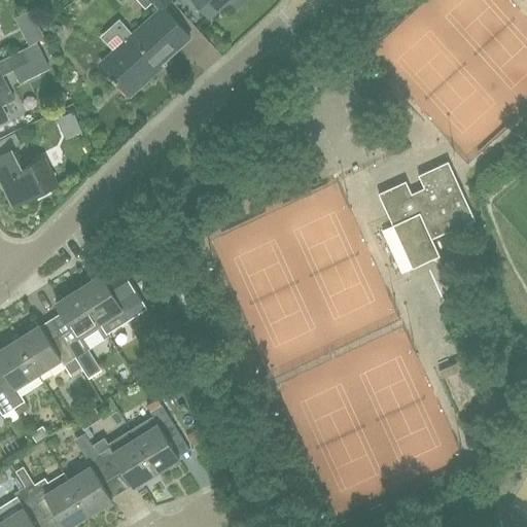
[(165,9),(173,1),(172,0),(147,0),(151,4),(152,3),(160,10),(101,64),(131,97),(153,76),(152,74),(191,38),(165,9)]
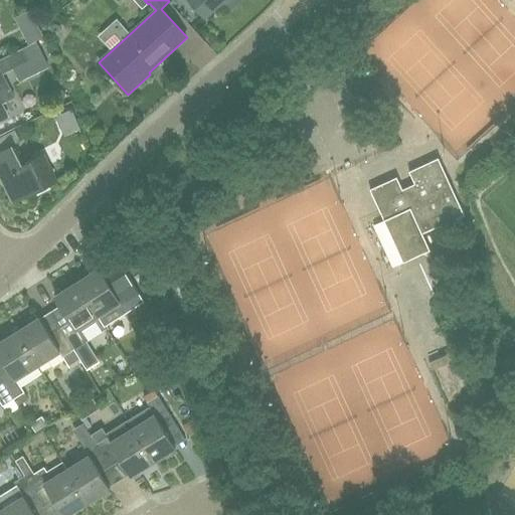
[(226,4),(231,0),(190,0),(206,17),(223,1),(226,4)]
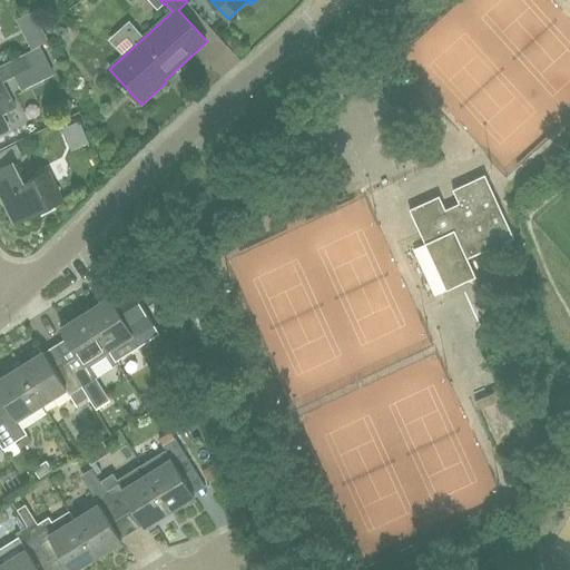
[(0,79),(1,82),(33,67),(49,59),(42,46),(0,66),(0,79)]
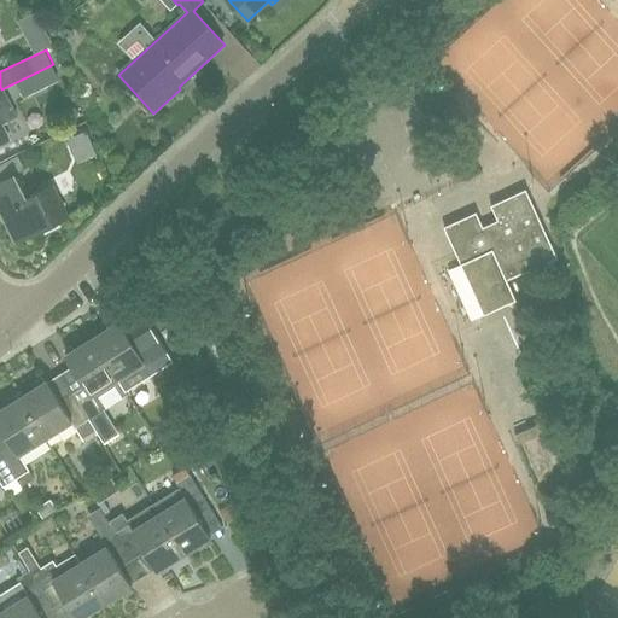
[(1,101),(0,98),(0,143),(7,139),(0,124),(17,116),(7,98),(1,101)]
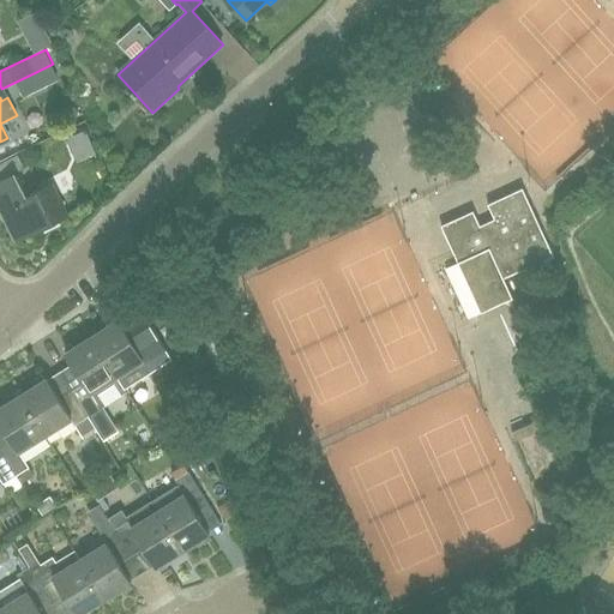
[(78,109),(64,103),(56,119),(71,125),(78,109)]
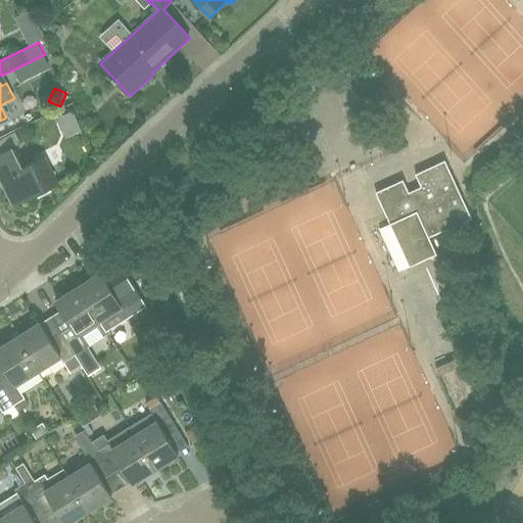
[(0,152),(0,181),(12,206),(58,183),(44,155),(22,167),(13,148),(21,143),(15,132),(0,139),(0,143),(4,150),(0,152)]
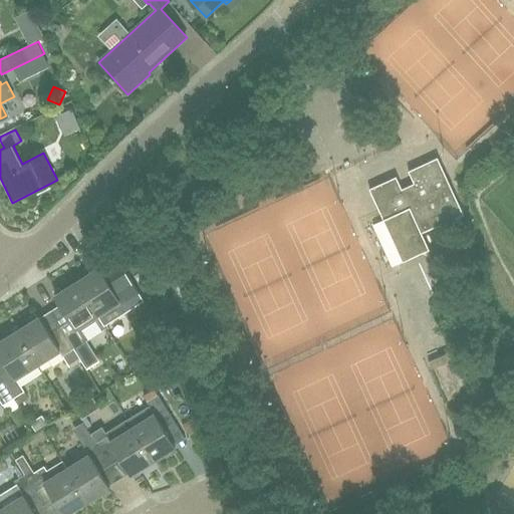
[(397,176),(369,188),(404,261),(430,248),(423,233),(465,214),(439,157),(410,170),(417,187),(405,193),(397,176)]
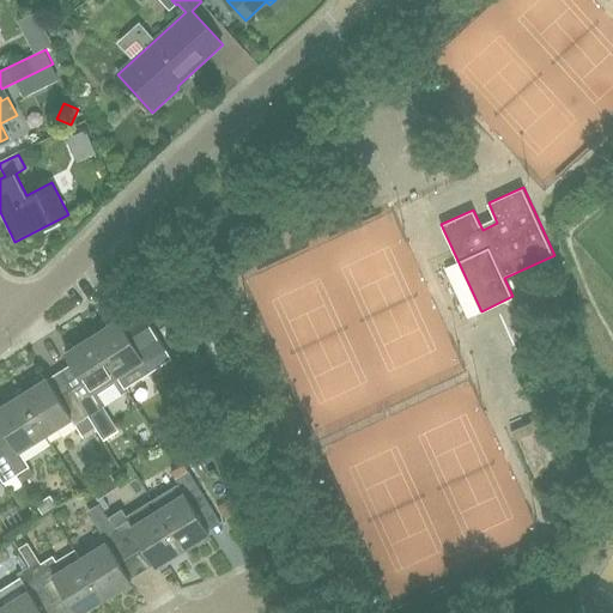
[(116,319),(91,335),(116,376),(143,359),(145,365),(151,372),(171,359),(141,311),(120,326),(116,319)]
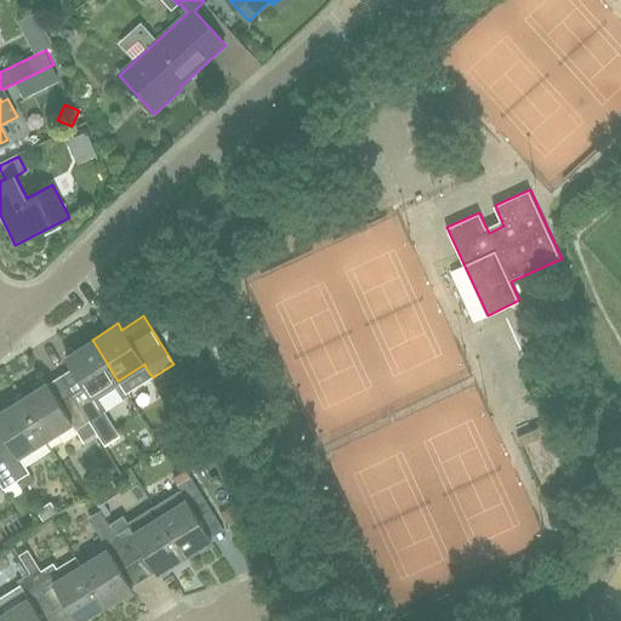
[(118,381),(92,340),(66,357),(84,386),(70,393),(89,421),(101,412),(91,398),(118,381)]
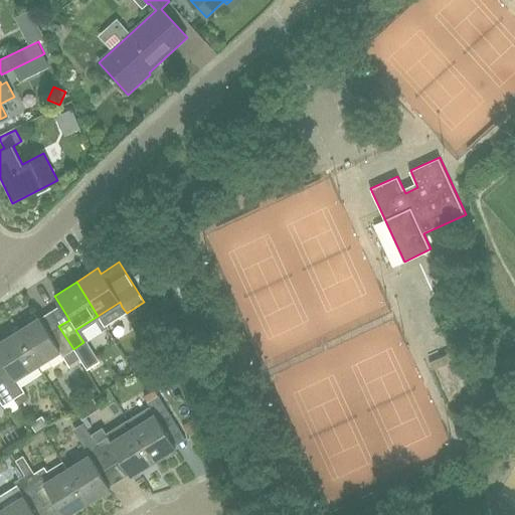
[(73,349),(58,326),(47,333),(38,318),(16,332),(37,365),(59,352),(62,356),(73,349)]
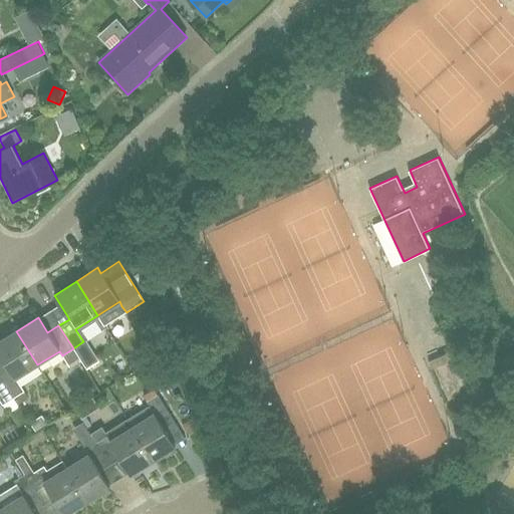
[(37,364),(16,331),(0,340),(0,354),(9,369),(0,374),(0,377),(13,399),(23,392),(15,378),(37,364)]
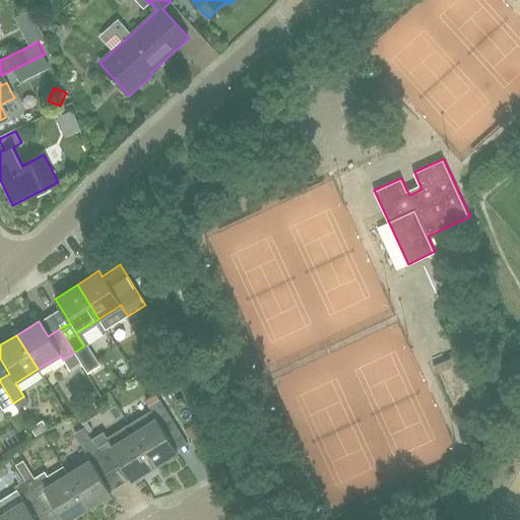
[(0,406),(2,410),(13,403),(0,382),(0,406)]
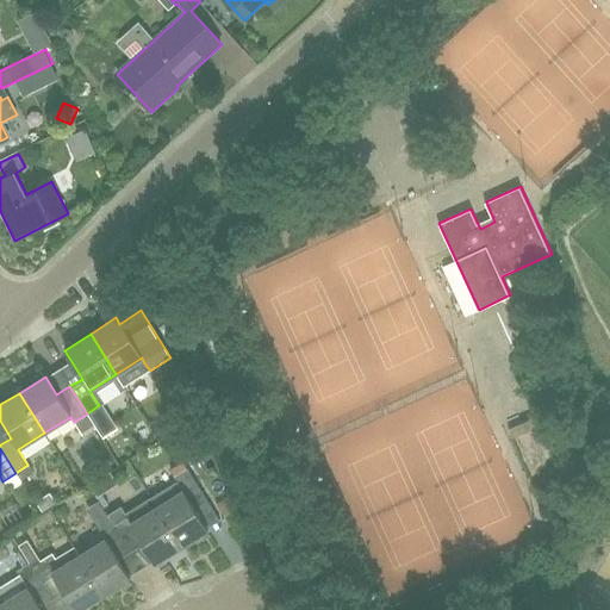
[(178,483),(153,498),(154,499),(157,505),(156,506),(181,546),(207,529),(207,528),(195,510),(207,503),(188,471),(186,467),(173,475),(176,481),(178,483)]
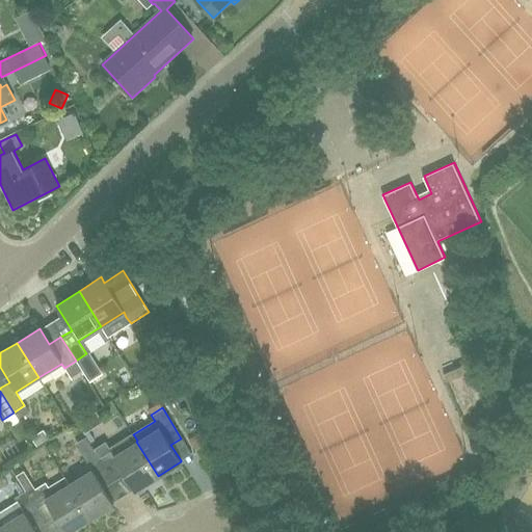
[(106,445),(96,452),(100,457),(99,457),(113,481),(125,474),(134,489),(135,490),(158,476),(136,442),(137,441),(134,435),(133,434),(109,449),(106,445)]
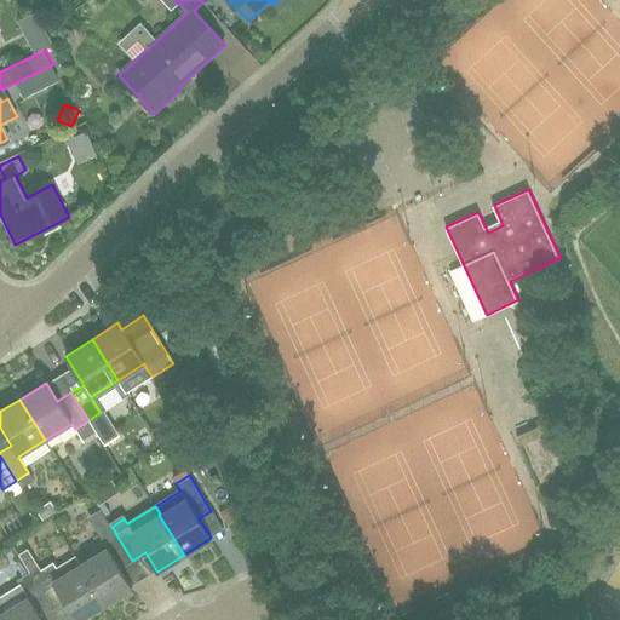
[(91,557),(80,564),(105,604),(132,587),(131,586),(120,568),(132,561),(115,533),(110,526),(98,533),(103,541),(87,551),(91,557)]
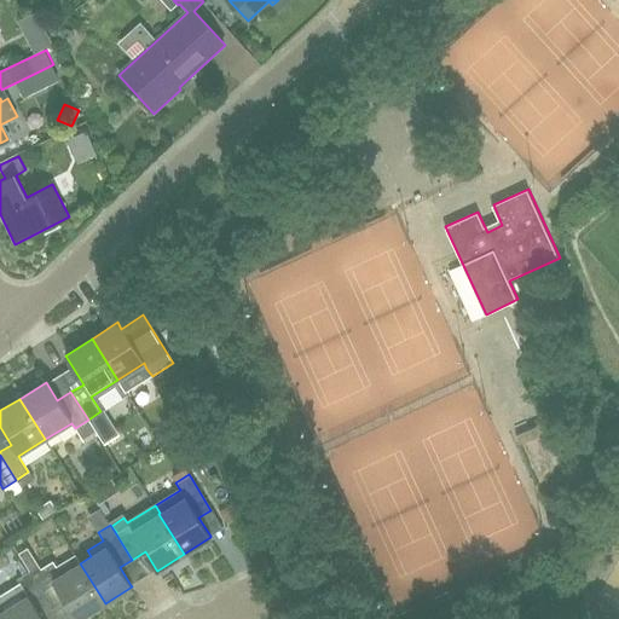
[(32,574),(41,568),(27,547),(17,553),(30,572),(32,574)]
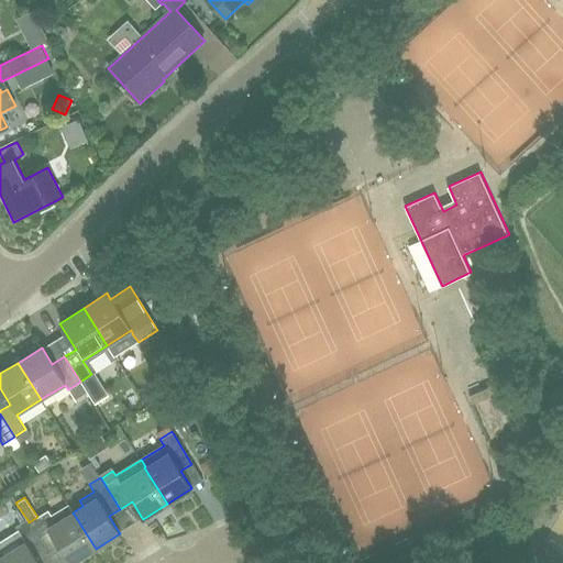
[(72,562),(96,549),(73,512),(68,505),(52,515),(48,510),(37,517),(29,522),(33,529),(48,554),(61,547),(70,562),(72,562)]
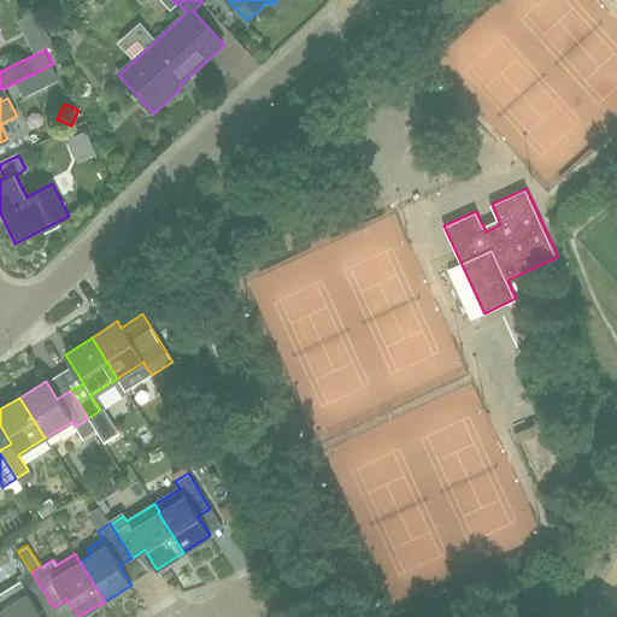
[(0,611),(4,616),(41,616),(41,615),(53,607),(36,580),(31,573),(30,570),(17,577),(23,588),(27,594),(0,611)]
